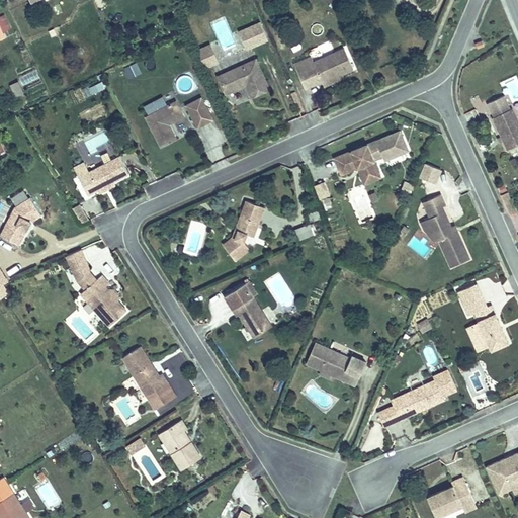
[(0,16),(0,24),(5,35),(11,32),(4,15),(0,16)]
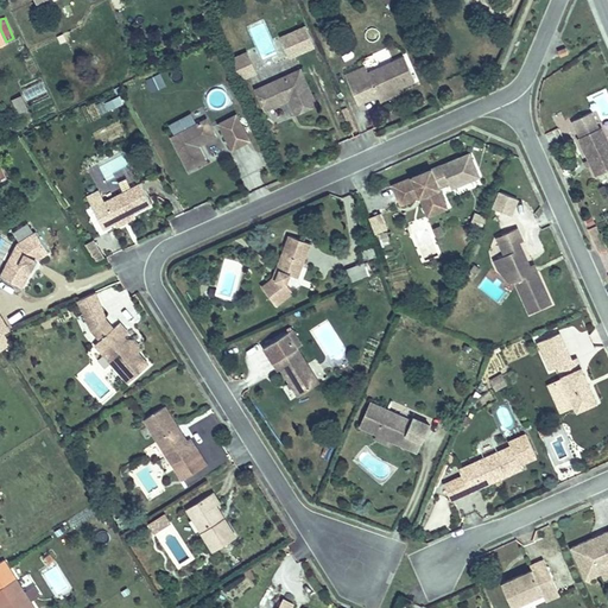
[(279,35),(286,59),(314,51),(306,26),(279,35)]
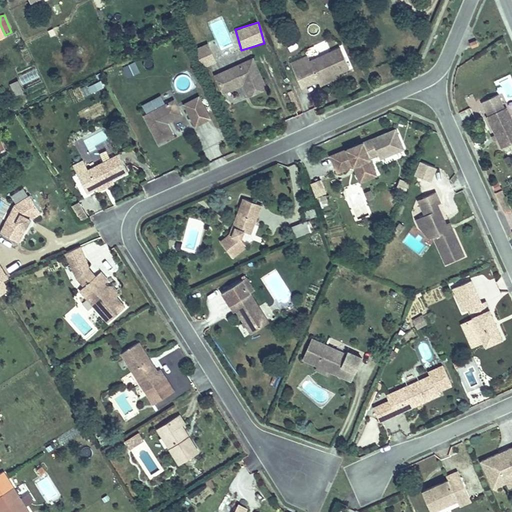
[(320,35),(319,23),(307,25),(309,36),(320,35)]
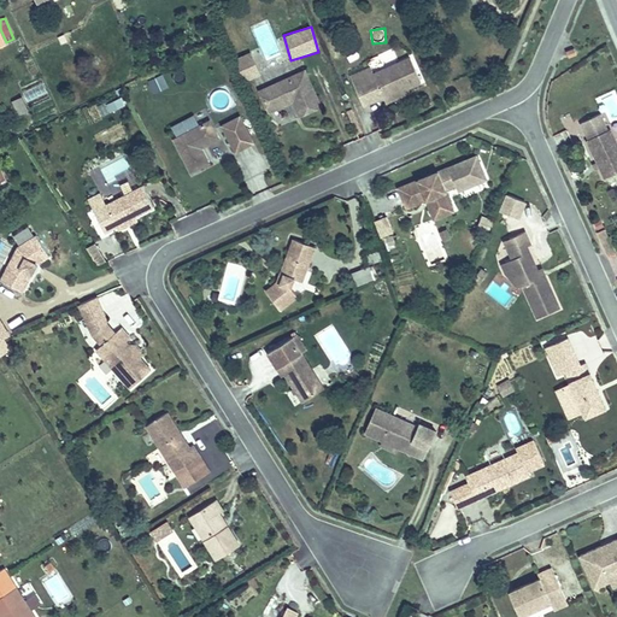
[(250,52),(236,59),(247,81),(260,75),(250,52)]
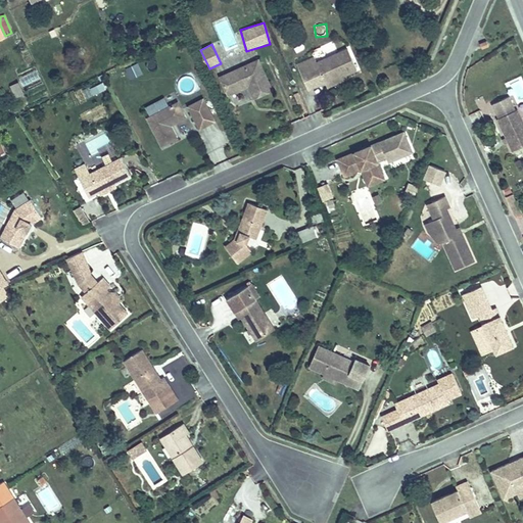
[(315,58),(296,66),(305,91),(315,88),(333,81),(355,73),(347,52),(318,64),(315,58)]
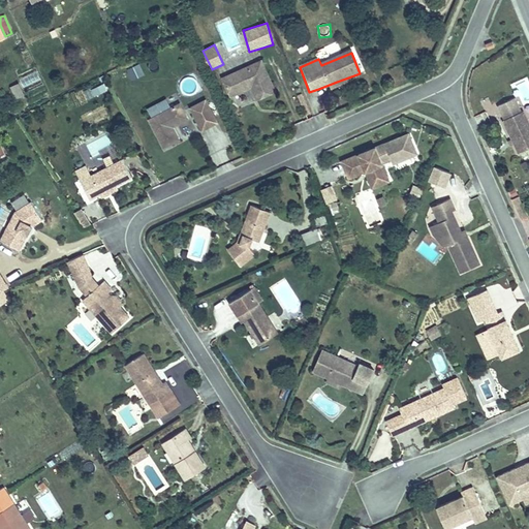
[(260,58),(220,76),(229,96),(250,86),(256,97),(276,88),(260,58)]
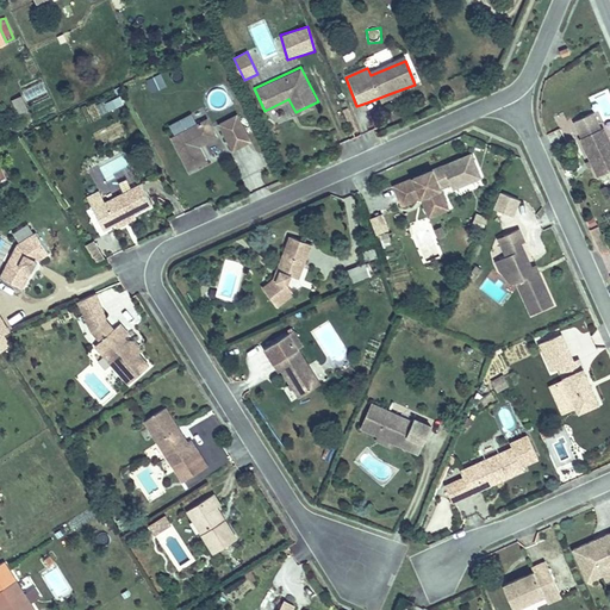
[(153,93),(167,86),(160,73),(147,79),(153,93)]
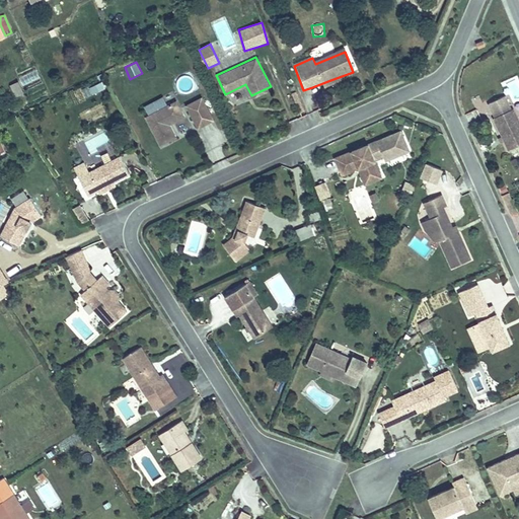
[(22,85),(40,78),(35,69),(18,76),(22,85)]
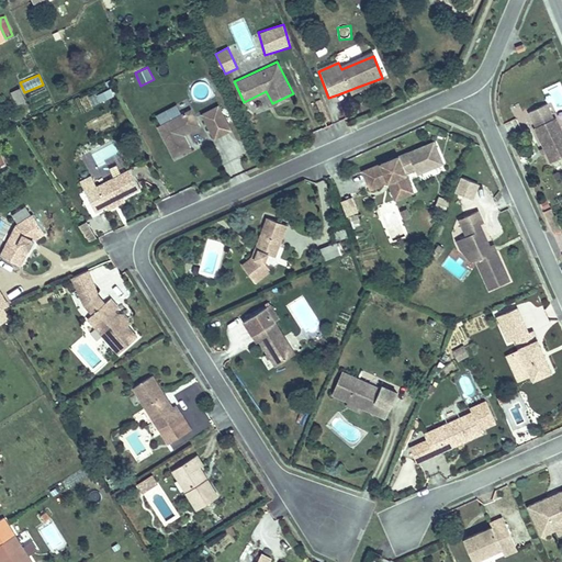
[(197,99),(209,96),(204,82),(192,86),(197,99)]
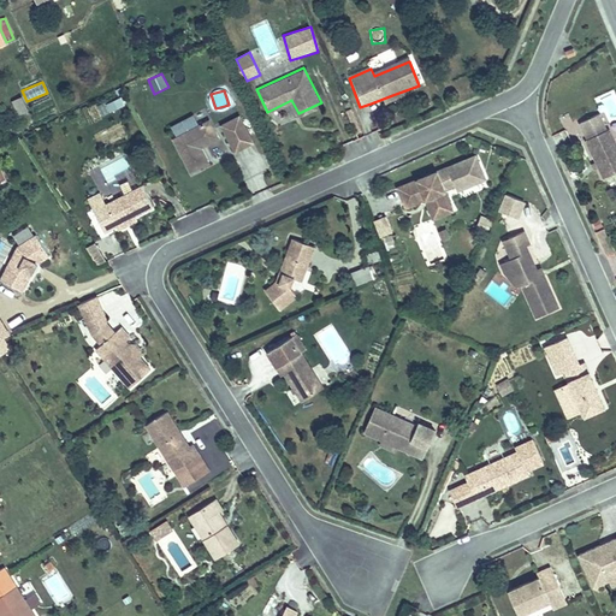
[(392,95),(371,104),(372,108),(394,100),(392,95)]
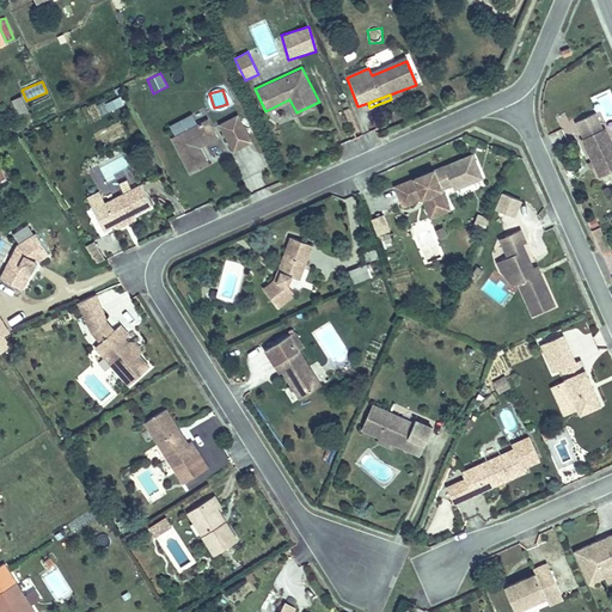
[(23,96),(12,99),(17,115),(26,111),(23,96)]
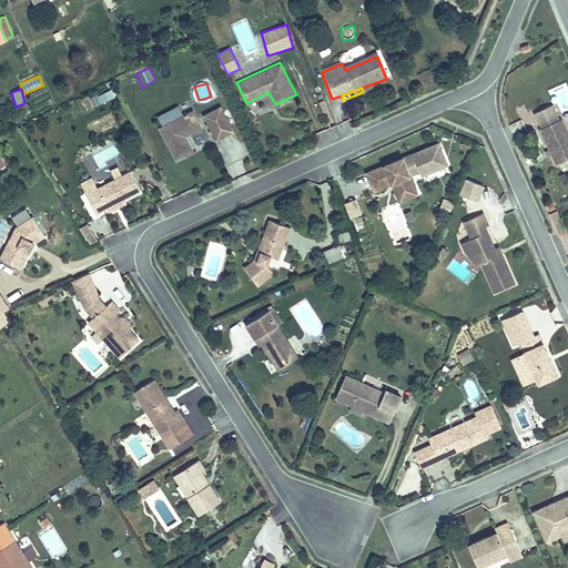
[(112,90),(97,95),(101,104),(115,98),(112,90)]
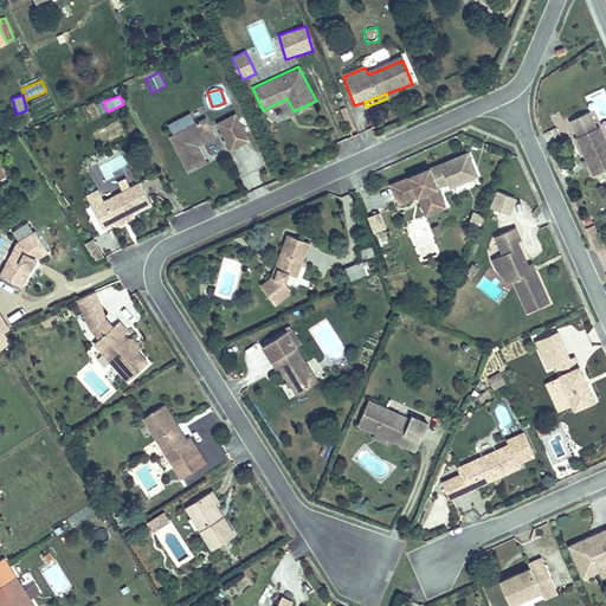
[(579,135),(578,136),(587,158),(591,163),(595,174),(605,168),(605,137),(600,126),(598,127),(591,111),(572,120),(579,135)]
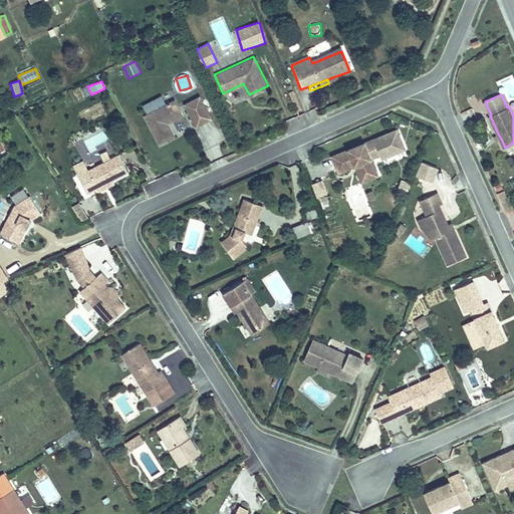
[(140,106),(146,116),(164,107),(158,97),(140,106)]
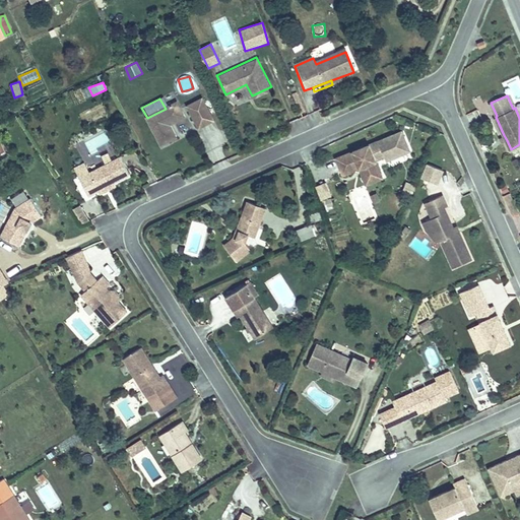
[(188,108),(199,129),(214,121),(203,100),(188,108)]
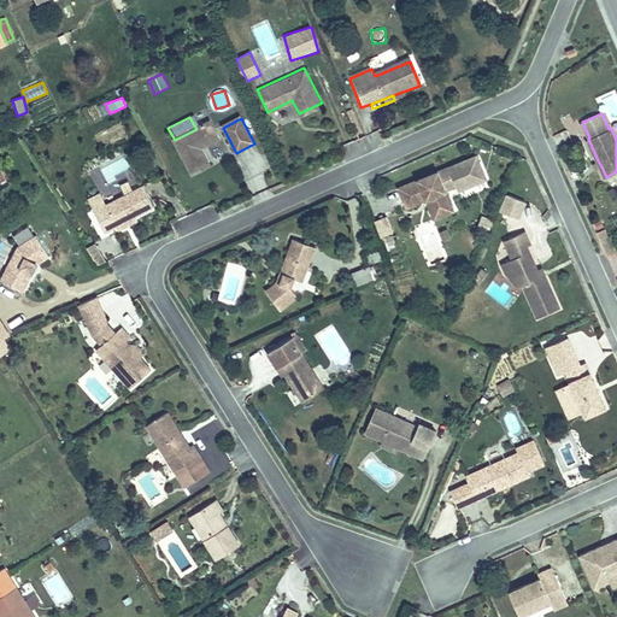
[(210,164),(201,150),(219,139),(211,122),(197,129),(175,140),(193,174),(210,164)]
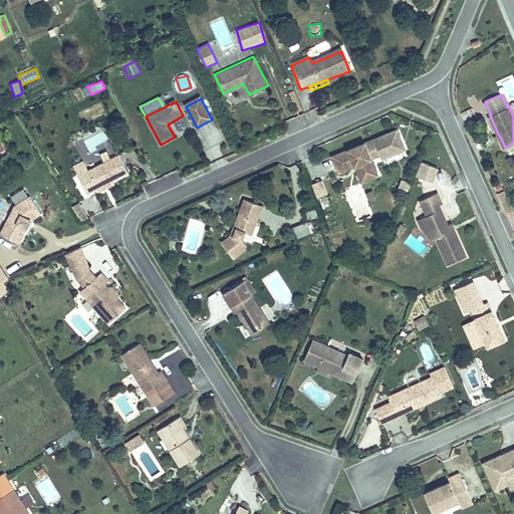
[(335,163),(349,157),(353,166),(360,163),(367,180),(378,176),(371,160),(381,156),(382,160),(406,150),(398,131),(333,158),(335,163)]
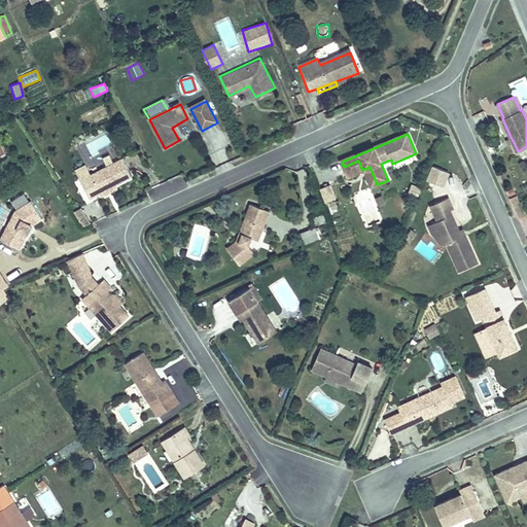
[(90,198),(107,189),(107,187),(124,179),(124,180),(136,174),(127,156),(98,171),(92,160),(75,168),(90,198)]
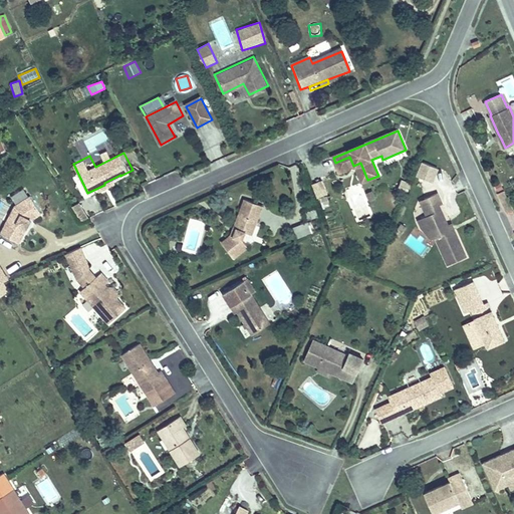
[(349,157),(335,163),(339,172),(353,166),(349,157)]
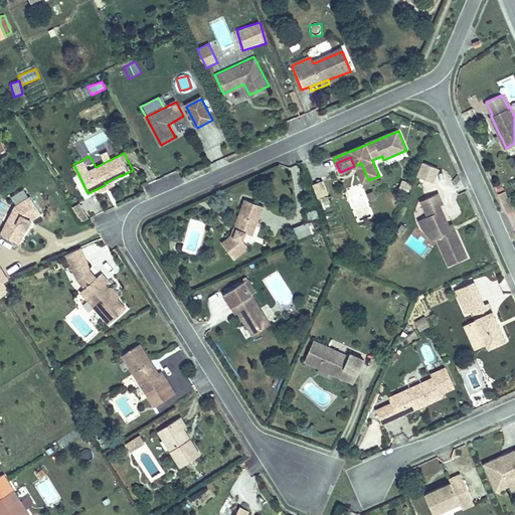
[(418,175),(432,181),(439,168),(424,162),(418,175)]
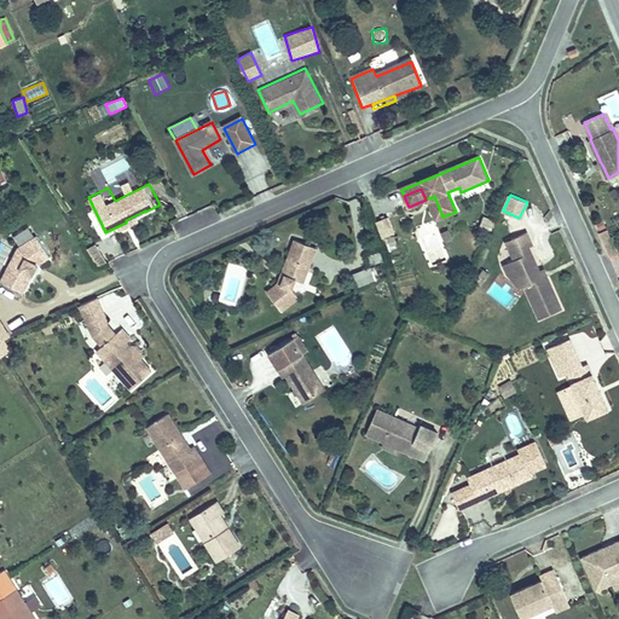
[(434,196),(426,200),(434,220),(443,217),(434,196)]
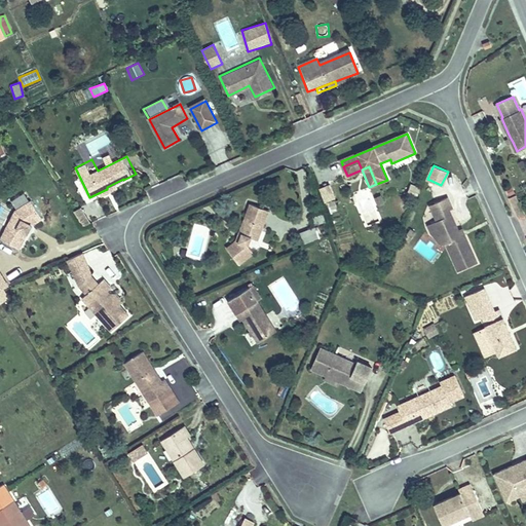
[(107,187),(107,189),(111,196),(127,188),(123,180),(123,179),(107,187)]
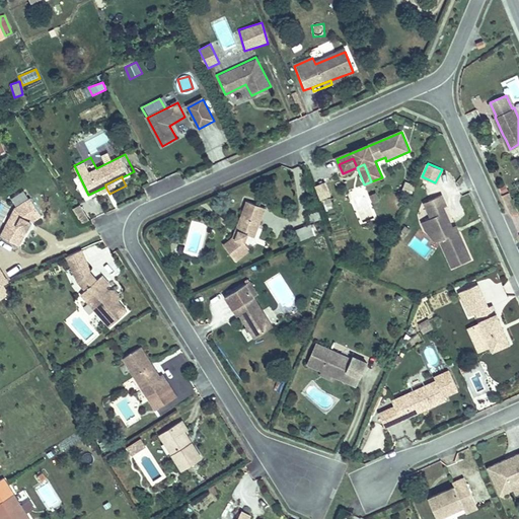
[(411,195),(415,186),(404,181),(400,191),(411,195)]
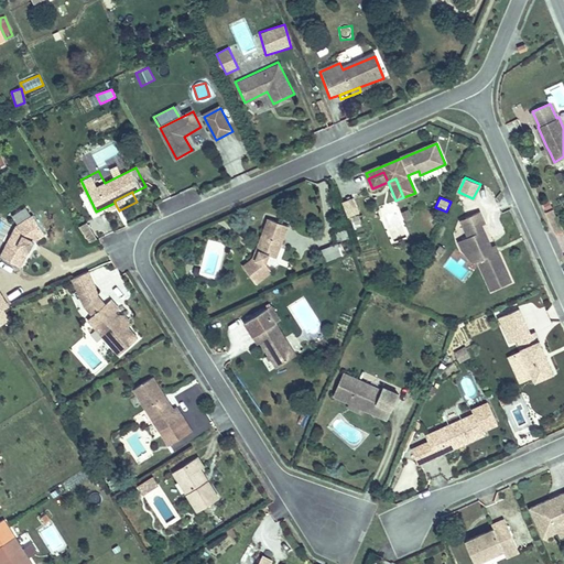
[(348,216),(358,215),(356,201),(346,202),(348,216)]
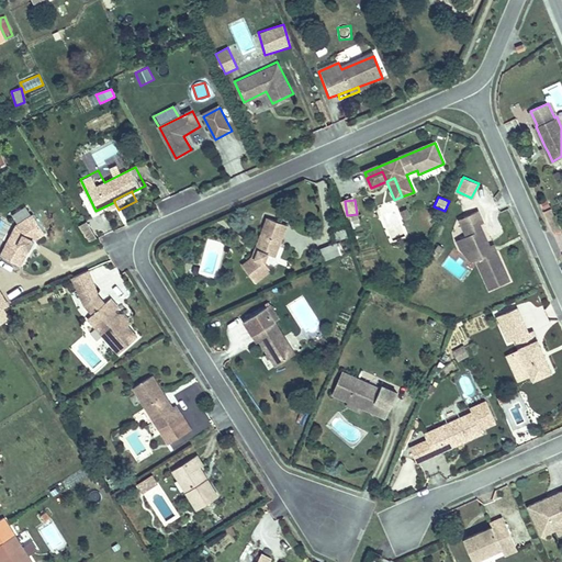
[(480,211),(471,215),(479,232),(473,234),(462,238),(467,248),(482,254),(484,257),(478,259),(492,290),(512,281),(497,250),(494,253),(492,247),(482,224),(485,223),(480,211)]
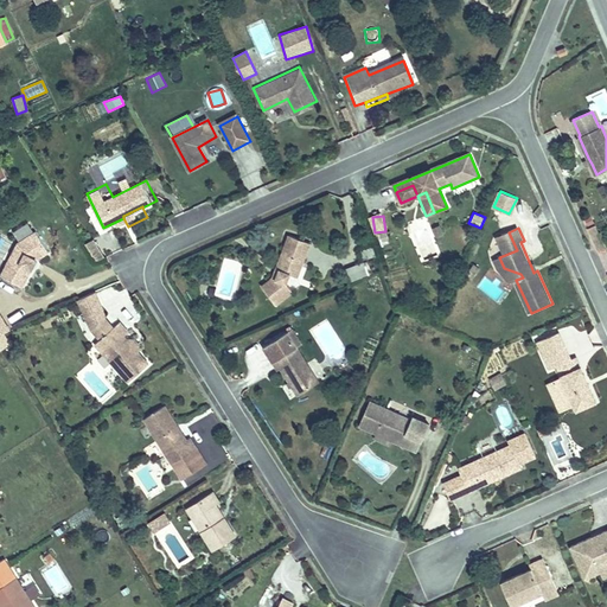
[(39,231),(23,243),(6,276),(26,286),(38,261),(52,251),(39,231)]
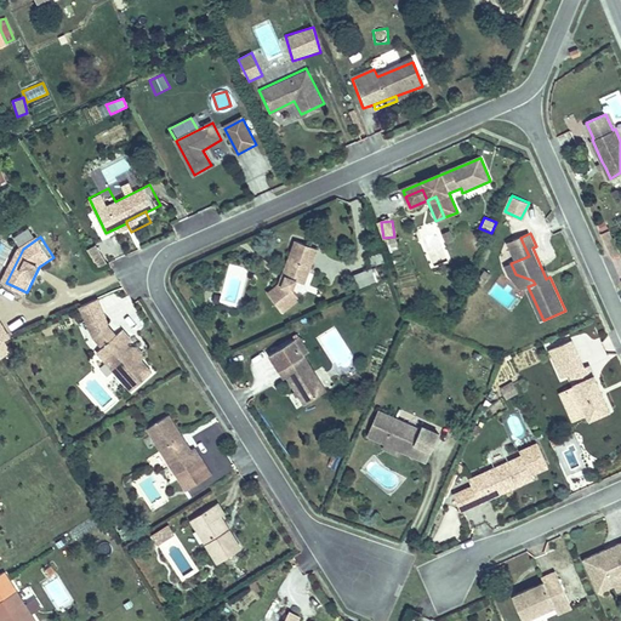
[(529,256),(520,238),(514,240),(523,258),(529,256)]
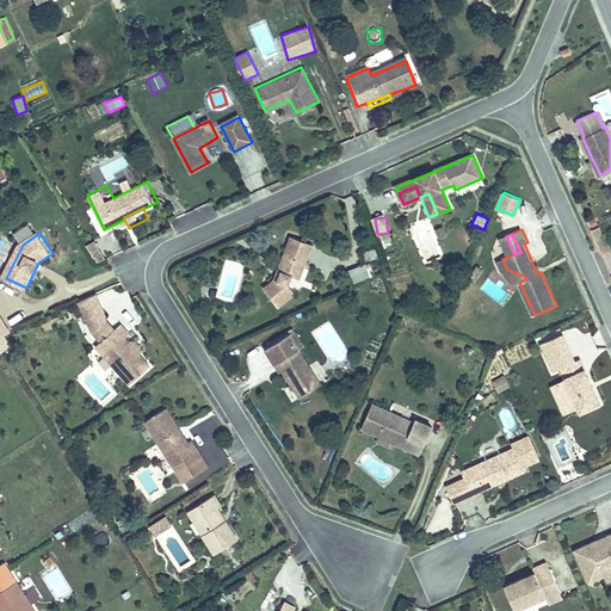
[(279,272),(261,288),(276,309),(292,298),(290,294),(295,277),(304,281),(316,245),(291,236),(279,272)]
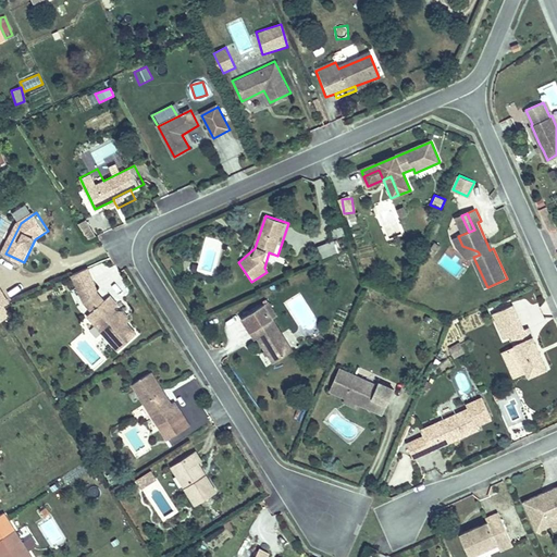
[(458,236),(454,238),(458,247),(469,259),(473,257),(480,255),(478,251),(462,246),(458,236)]
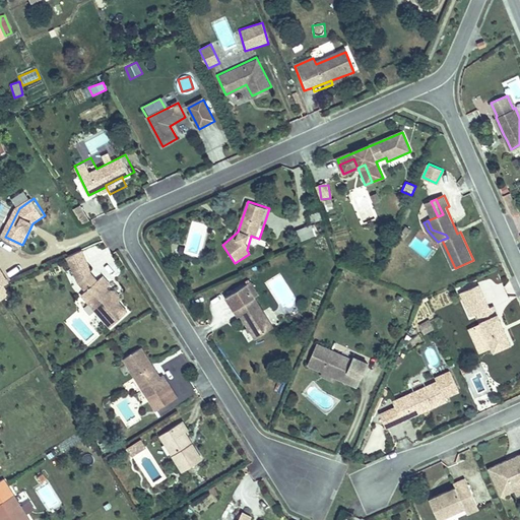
[(83,251),(68,257),(78,282),(79,280),(88,272),(91,270),(83,251)]
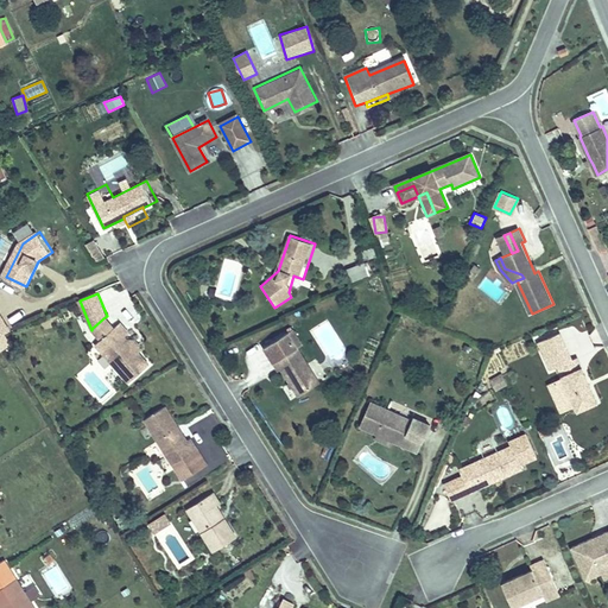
[(0,312),(0,334),(6,331),(11,329),(0,312)]
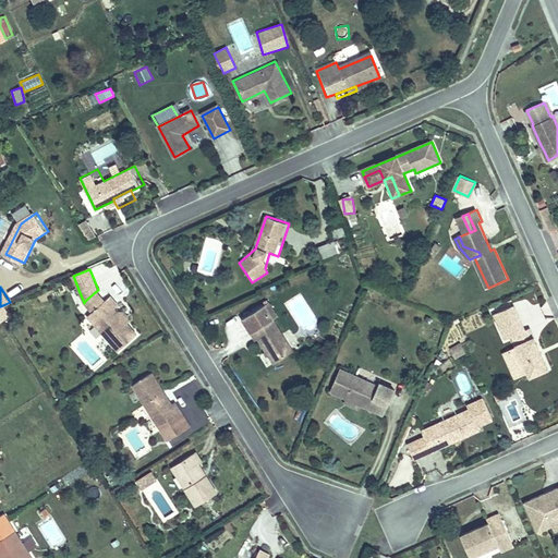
[(95,292),(85,301),(95,311),(105,301),(95,292)]
